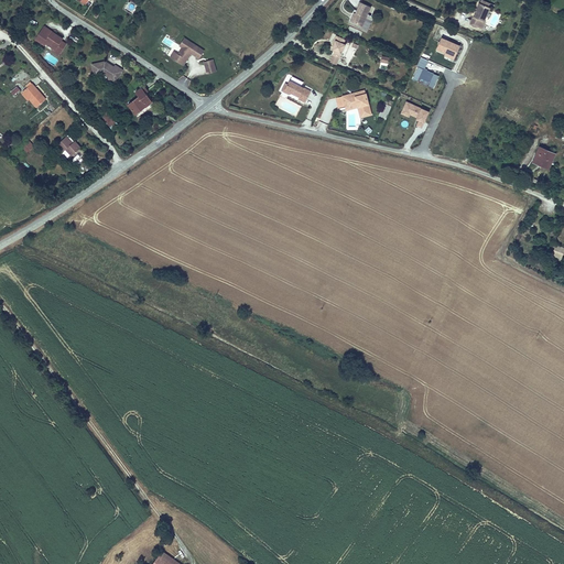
[(351,22),(361,26),(370,8),(360,3),(355,14),(351,22)]
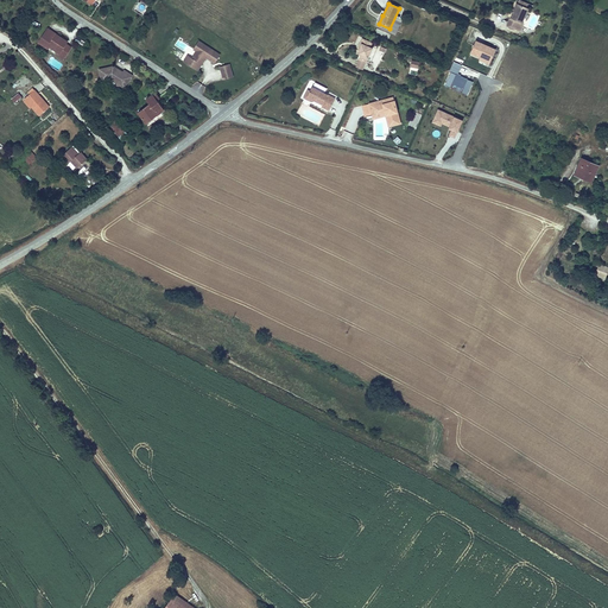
[(518,23),(521,24),(529,10),(526,8),(519,5),(517,4),(514,11),(515,11),(514,13),(513,13),(507,27),(514,31),(518,23)]
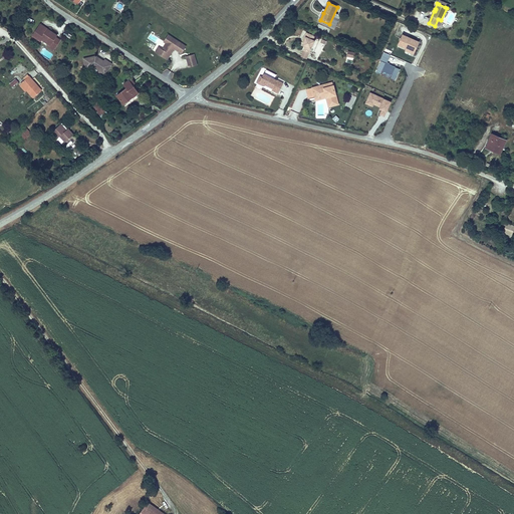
[(61,39),(56,36),(58,35),(48,29),(47,31),(39,26),(33,35),(41,41),(43,39),(49,43),(48,45),(54,49),(61,39)]
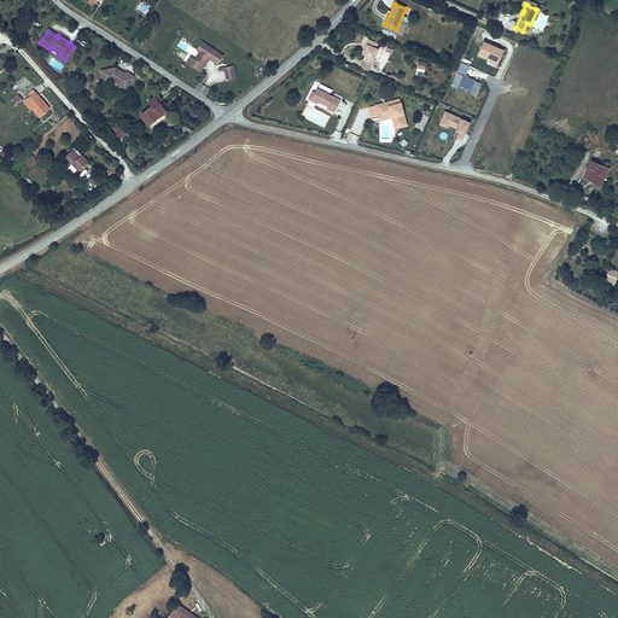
[(365,62),(373,65),(379,50),(375,48),(378,44),(366,39),(365,42),(367,44),(366,48),(362,56),(367,58),(365,62)]
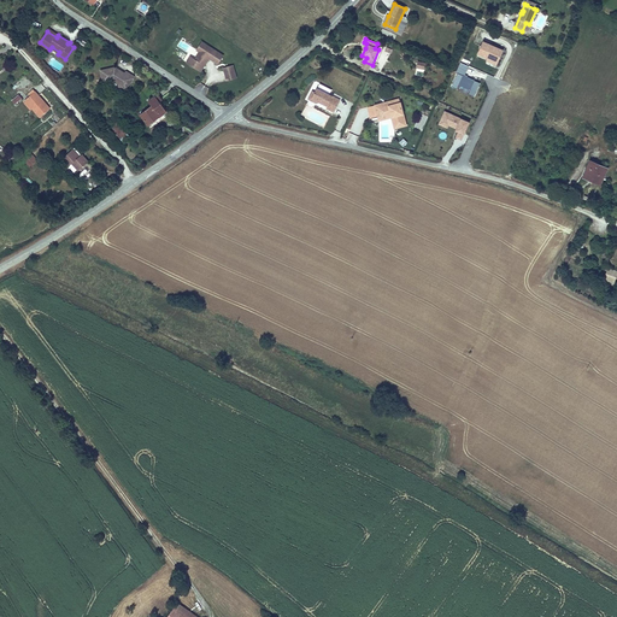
[(499,65),(505,50),(481,40),(475,54),(499,65)]
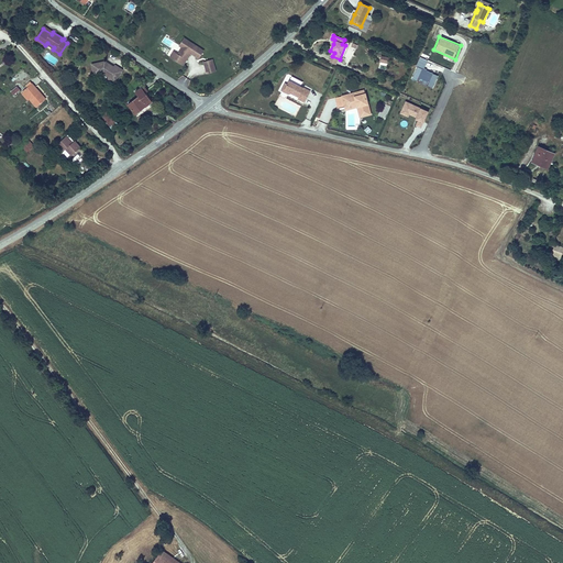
[(199,58),(203,51),(184,39),(181,42),(185,43),(181,47),(177,54),(176,53),(173,59),(180,65),(185,59),(187,61),(190,55),(189,55),(190,53),(191,54),(199,58)]
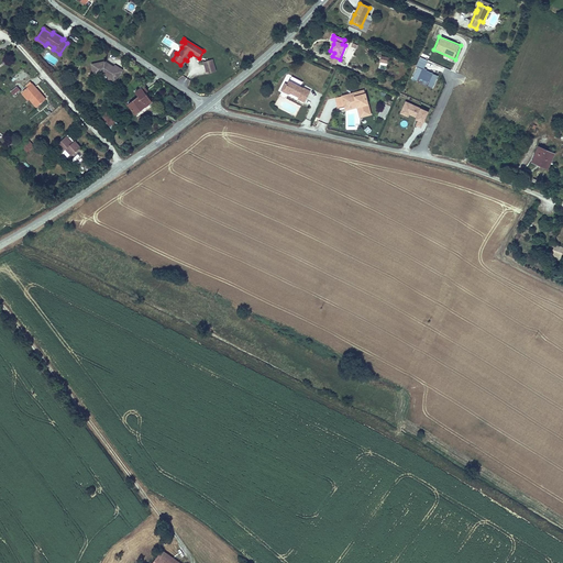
[(337,66),(340,59),(332,56),(330,63),(337,66)]
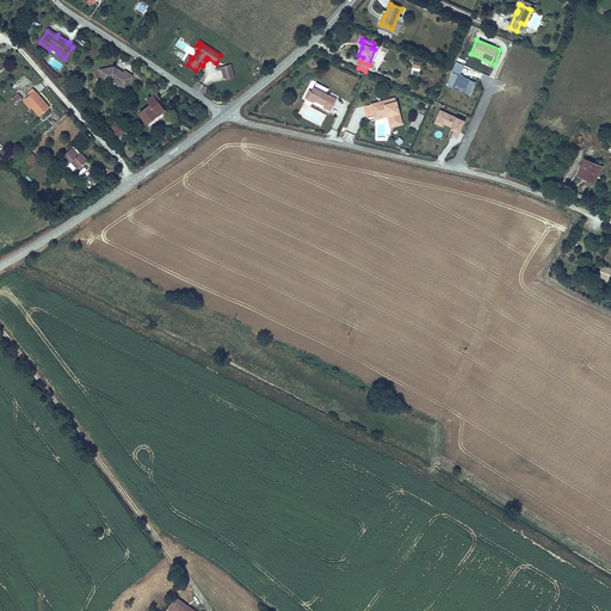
[(234,78),(230,65),(221,68),(224,80),(234,78)]
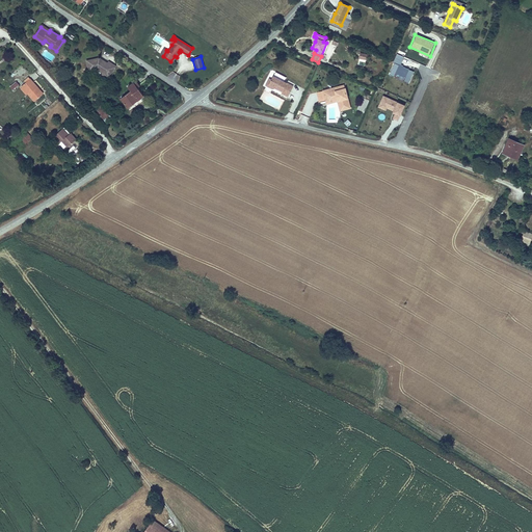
[(107,71),(110,73),(115,65),(108,61),(106,62),(103,60),(102,61),(100,60),(101,59),(98,57),(85,60),(87,71),(96,70),(101,73),(104,75),(107,71)]
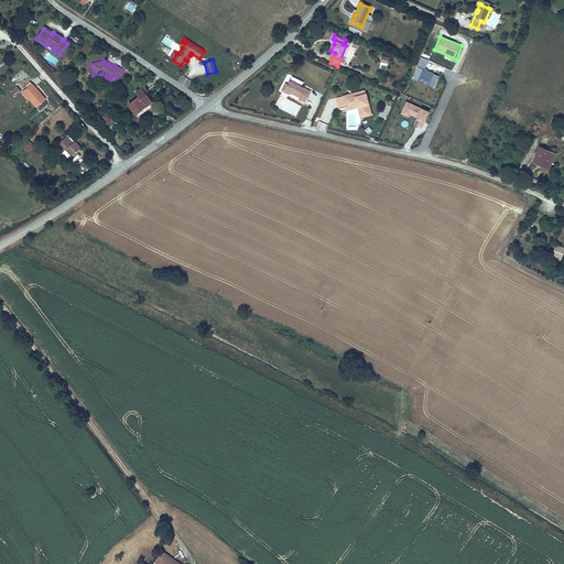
[(419,78),(430,83),(429,87),(434,89),(440,76),(419,67),(413,79),(418,82),(419,78)]
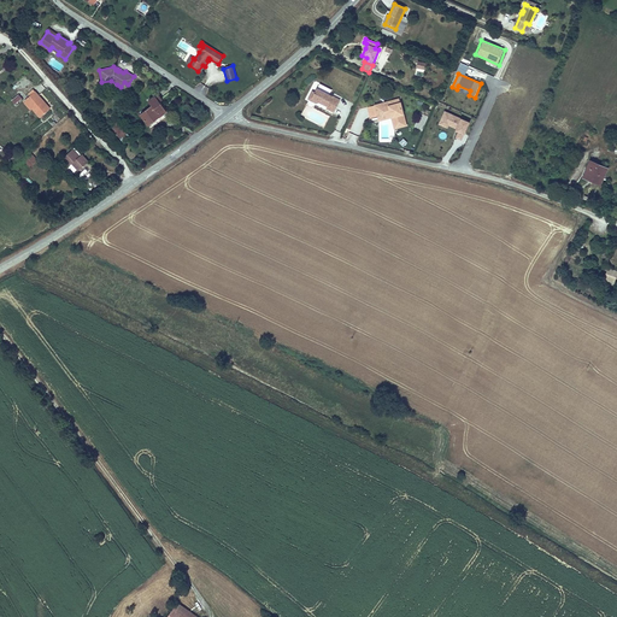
[(333,113),(340,101),(316,89),(313,93),(311,92),(307,98),(315,103),(316,101),(317,103),(327,106),(325,110),(333,113)]
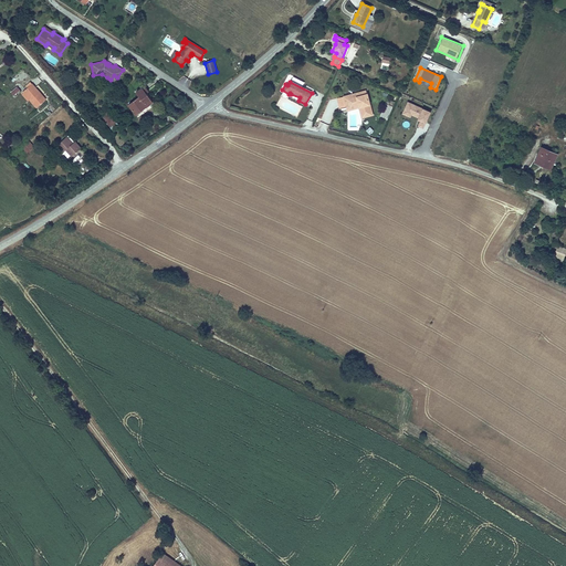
[(37,108),(46,100),(32,84),(28,88),(22,92),(23,94),(30,101),(37,108)]
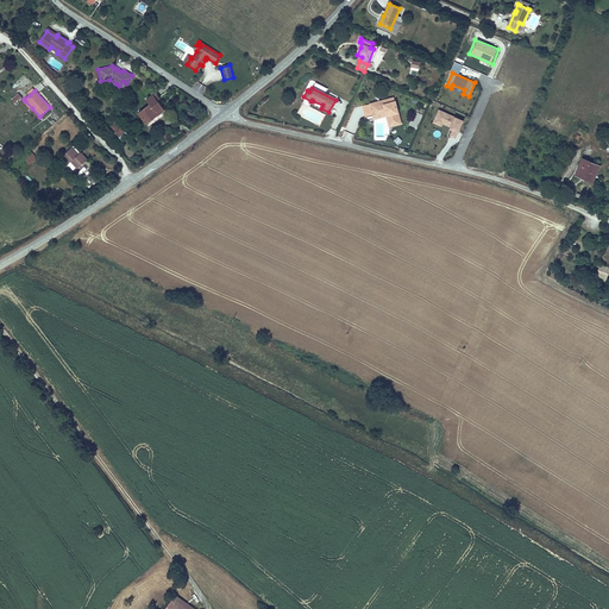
[(138,113),(146,123),(165,110),(158,100),(161,98),(156,92),(146,99),(150,104),(138,113)]
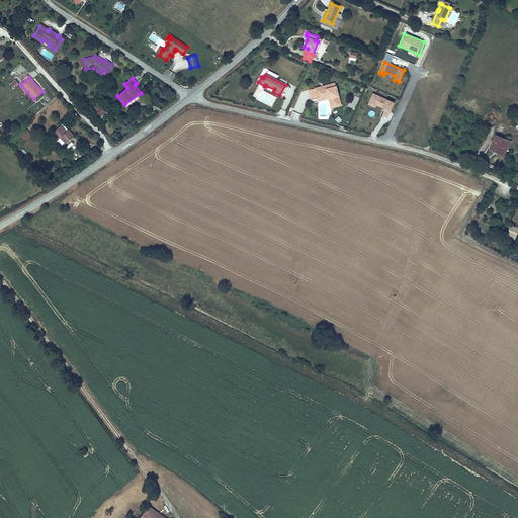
[(9,85),(12,88),(18,83),(15,80),(9,85)]
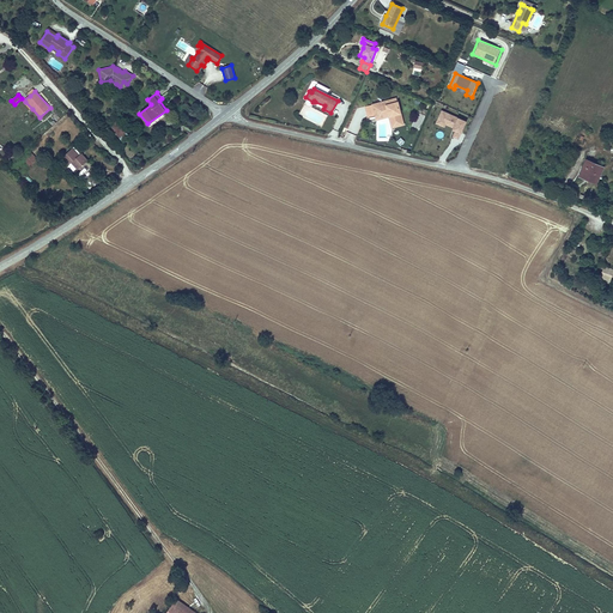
[(394,127),(402,125),(396,102),(382,107),(381,103),(371,105),(375,117),(390,113),(394,127)]
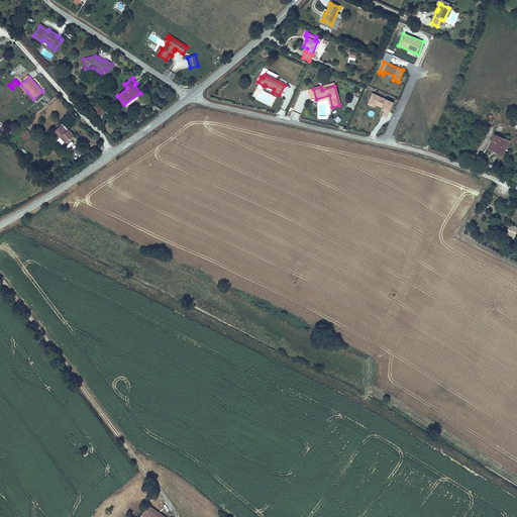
[(382,115),(388,117),(394,103),(373,93),(368,105),(375,108),(376,106),(383,109),(382,111),(384,112),(382,115)]
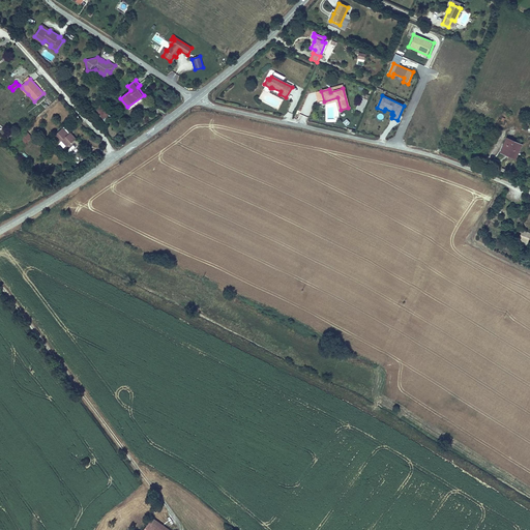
[(361,96),(356,110),(362,112),(367,99),(361,96)]
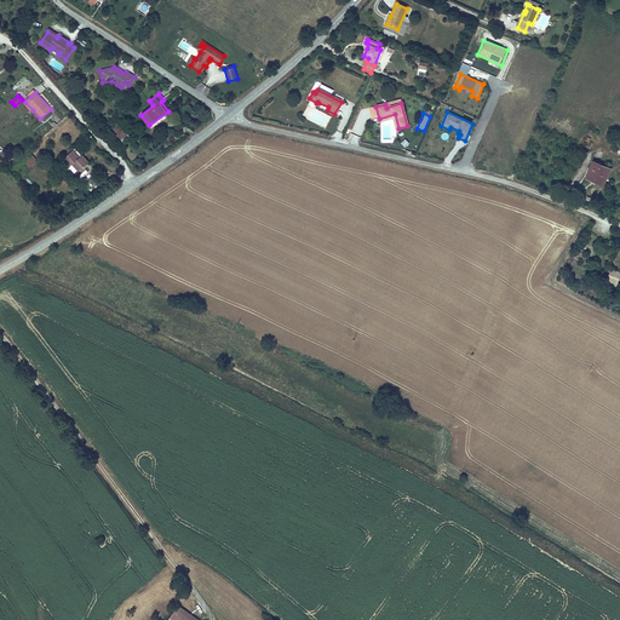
[(395,130),(399,128),(395,114),(379,119),(380,124),(392,120),(395,130)]
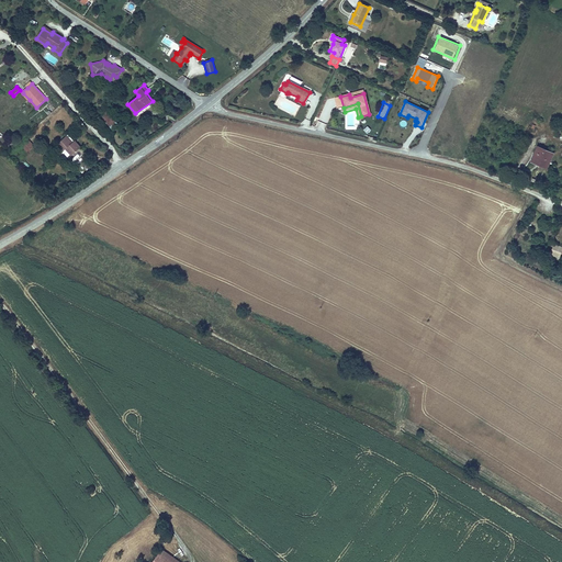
[(115,122),(108,111),(101,115),(110,126),(115,122)]
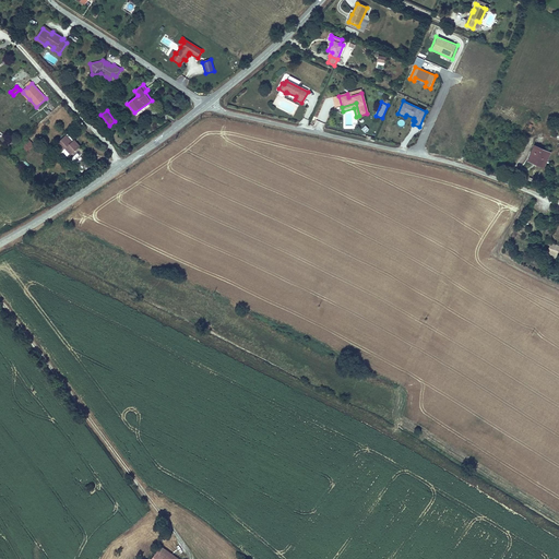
[(71,154),(81,145),(75,139),(72,141),(71,143),(64,137),(57,143),(63,150),(66,147),(71,154)]
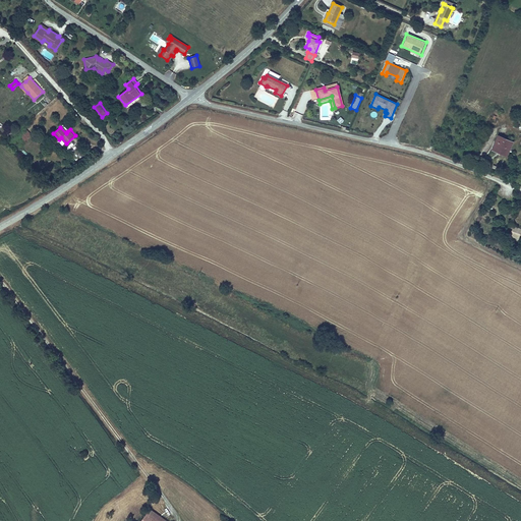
[(32,134),(27,130),(20,136),(24,140),(32,134)]
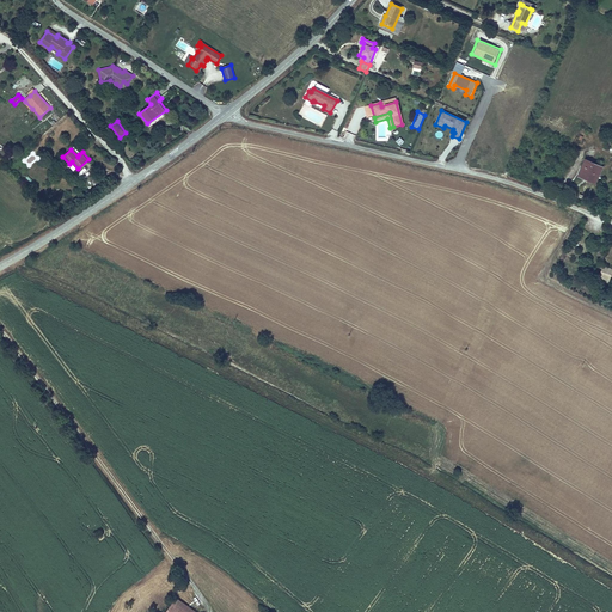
[(577,177),(595,185),(604,169),(585,160),(577,177)]
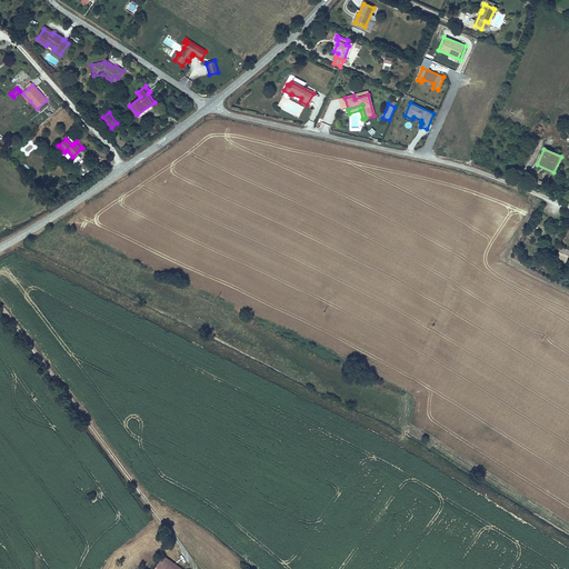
[(558,256),(568,259),(568,255),(568,250),(561,247),(558,256)]
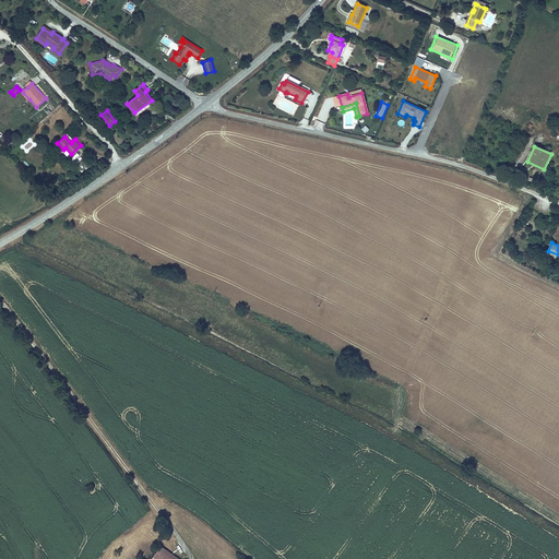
[(151,558),(168,558),(171,555),(163,548),(162,550),(159,548),(151,558)]
